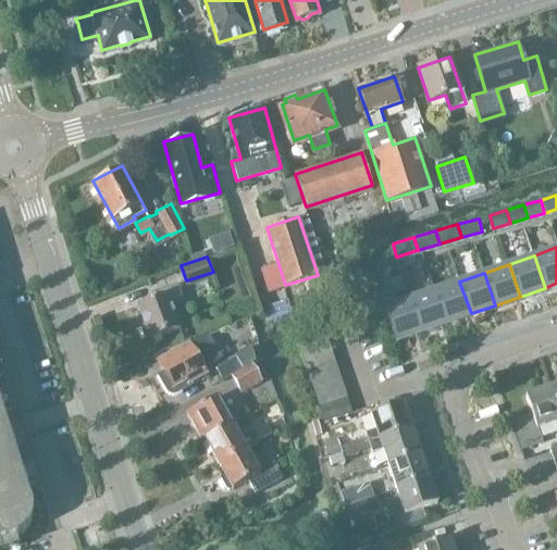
[(423,294),(409,298),(421,330),(446,322),(434,290),(430,277),(419,282),(423,294)]
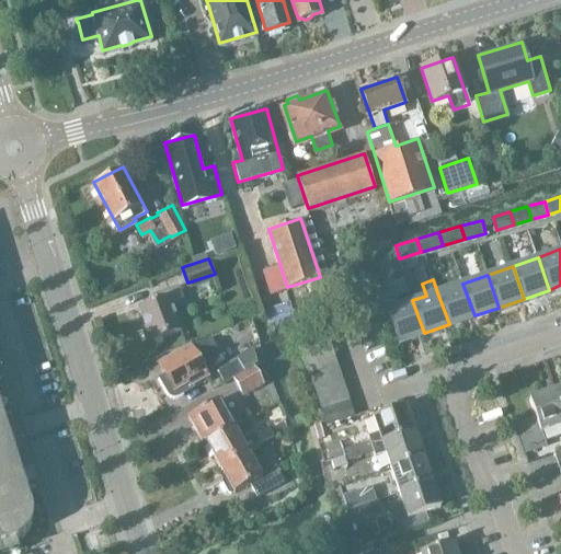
[(152,292),(156,300),(139,307),(147,325),(142,326),(147,341),(181,327),(171,300),(183,296),(178,283),(152,292)]
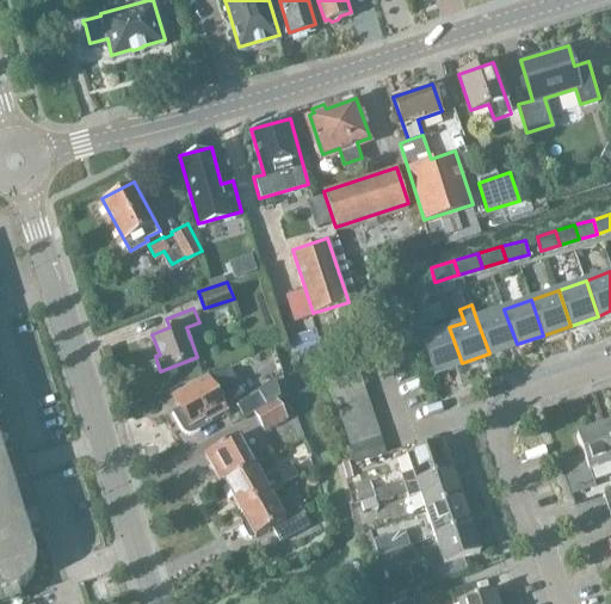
[(492,313),(476,319),(489,353),(517,344),(504,309),(492,313)]
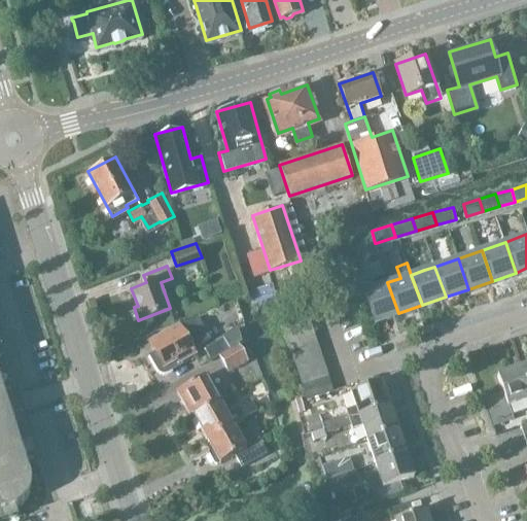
[(387,282),(364,290),(375,321),(398,313),(387,282)]
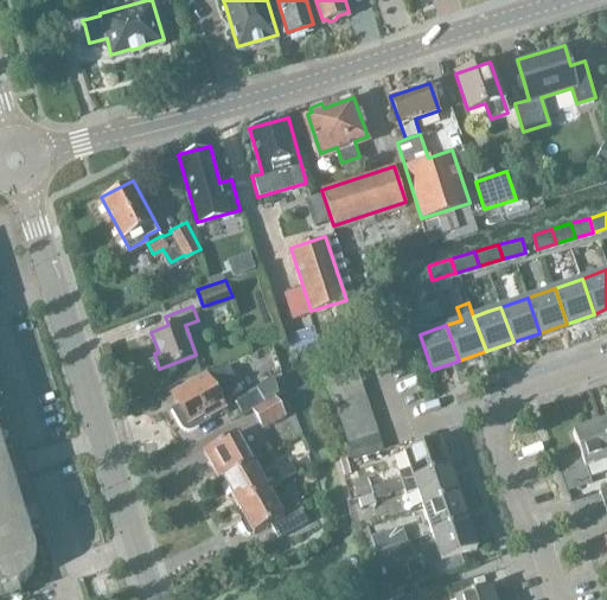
[(206,370),(172,389),(179,402),(172,406),(181,422),(184,423),(186,426),(190,426),(192,425),(209,415),(208,413),(224,403),(222,399),(243,387),(229,362),(206,370)]
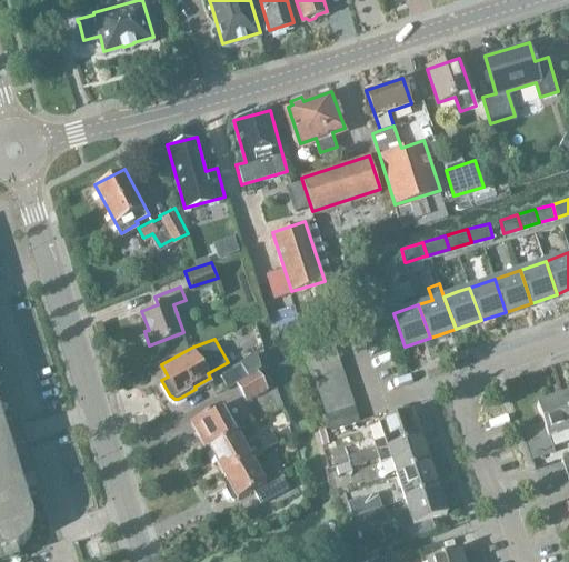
[(306,349),(310,362),(338,353),(333,340),(306,349)]
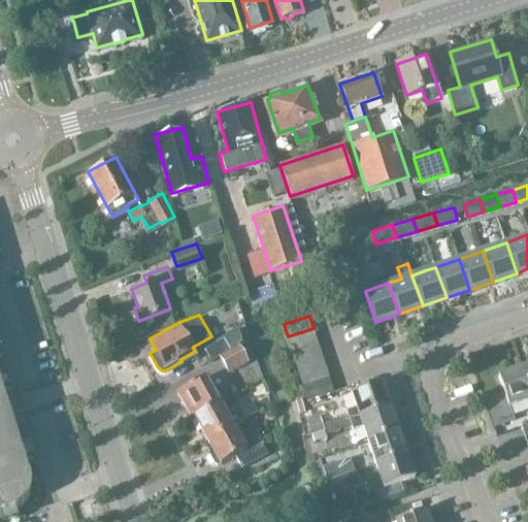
[(288,336),(292,349),(318,340),(314,328),(288,336)]
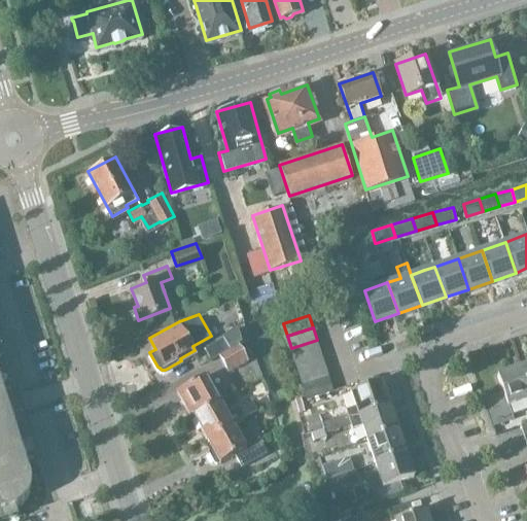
[(223,335),(205,345),(210,356),(219,351),(230,346),(223,335)]
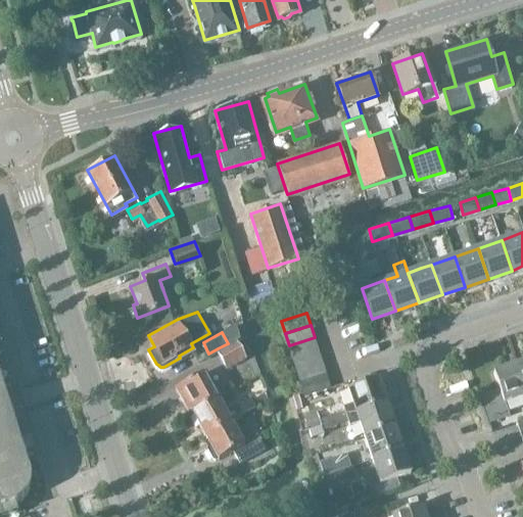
[(0,506),(14,502),(16,501),(18,500),(20,499),(21,497),(24,496),(25,494),(27,491),(28,489),(29,487),(29,485),(30,483),(30,481),(31,479),(31,477),(30,474),(30,472),(29,470),(24,454),(36,450),(14,383),(0,336),(0,506)]
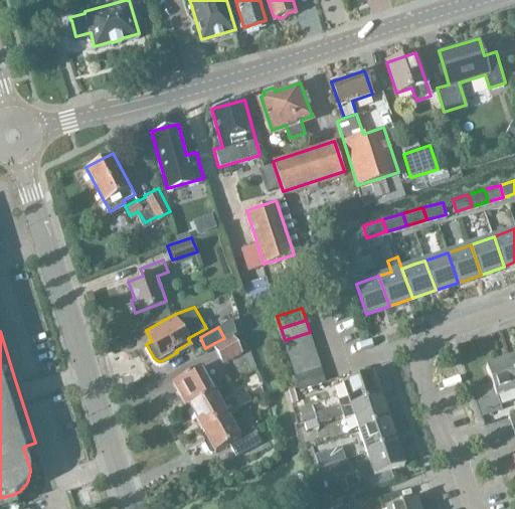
[(285,340),(289,352),(314,344),(310,332),(285,340)]
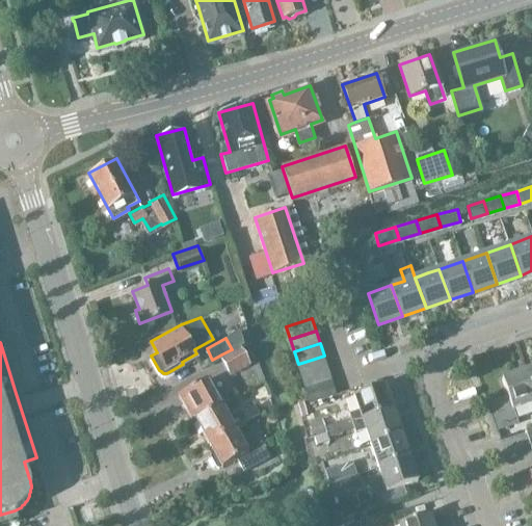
[(232,349),(221,354),(230,370),(248,361),(240,344),(232,349)]
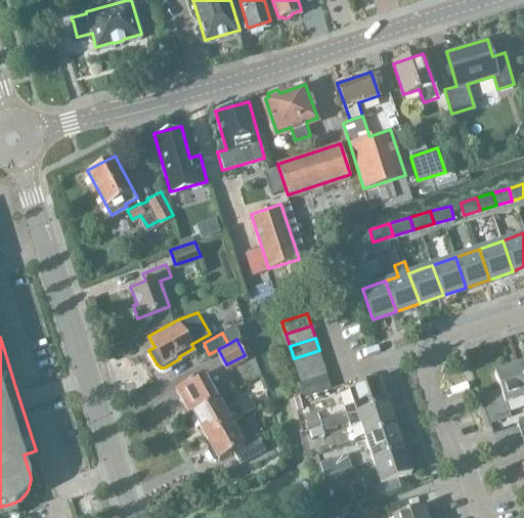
[(294,358),(298,371),(323,362),(319,350),(294,358)]
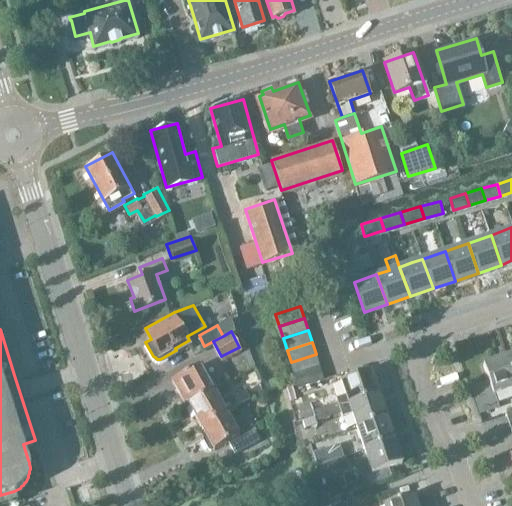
[(511,372),(505,351),(482,359),(493,390),(511,383),(511,372)]
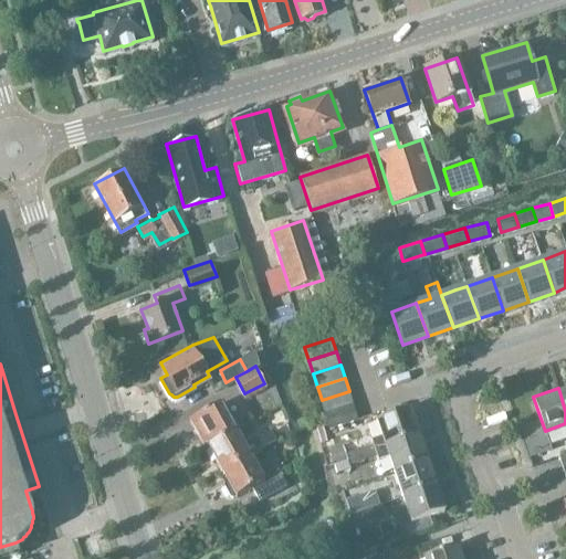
[(322,400),(326,413),(354,404),(349,391),(322,400)]
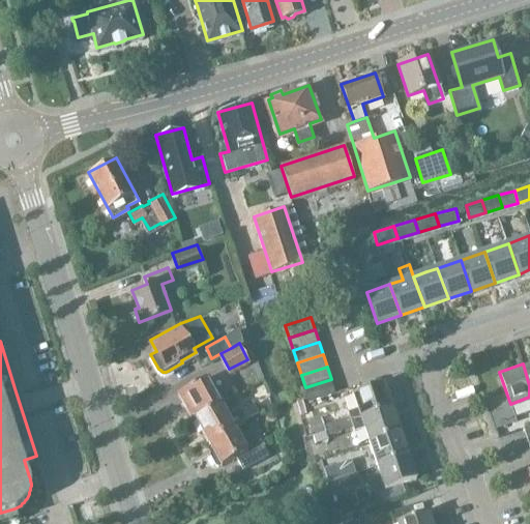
[(219,401),(222,400),(208,374),(178,391),(193,416),(195,414),(219,401)]
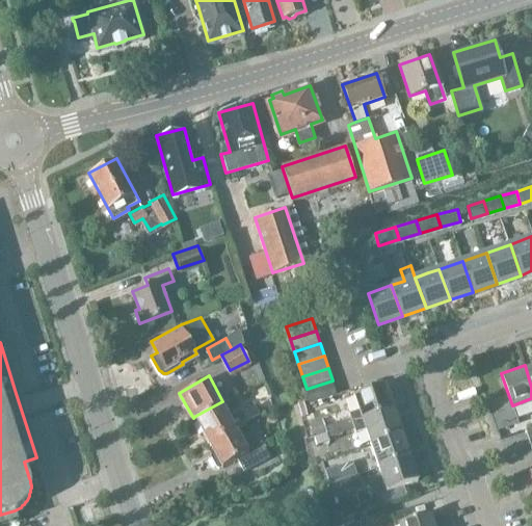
[(307,389),(311,401),(337,393),(333,380),(307,389)]
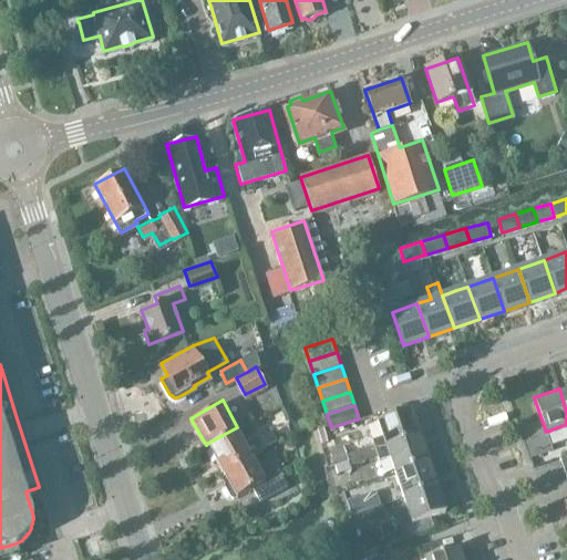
[(375,446),(419,431),(415,421),(418,420),(419,417),(415,407),(413,406),(411,406),(410,405),(377,416),(382,433),(371,436),(373,441),(375,446)]
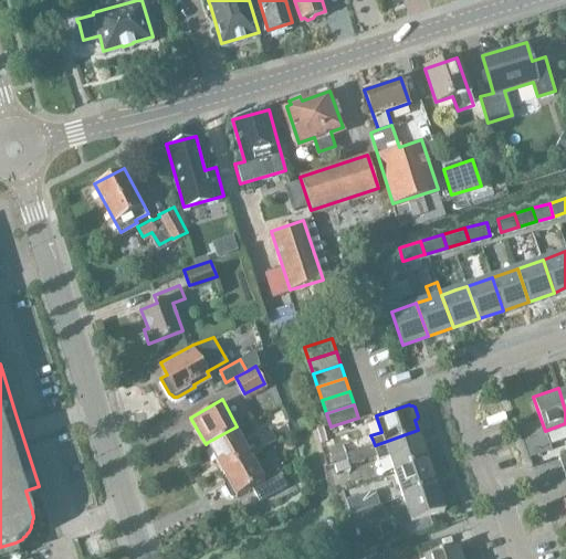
[(258,432),(263,444),(278,436),(271,425),(258,432)]
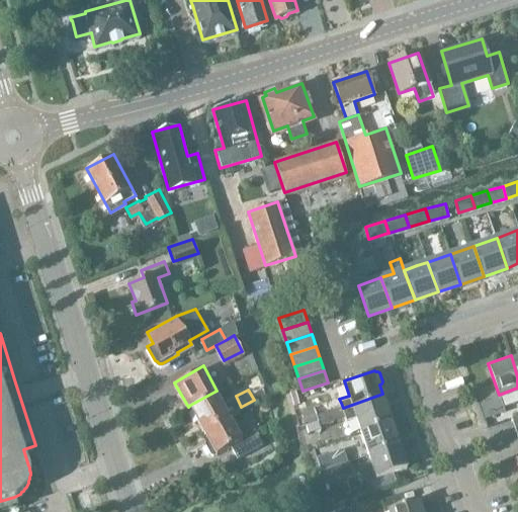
[(190,405),(197,416),(196,416),(203,428),(228,415),(241,407),(236,396),(235,396),(222,404),(214,392),(190,405)]
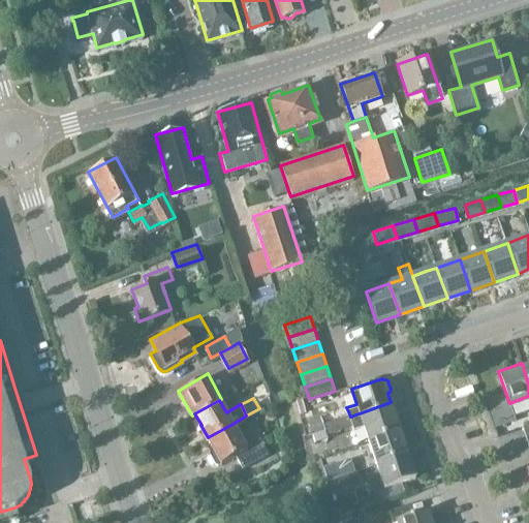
[(348,411),(336,416),(339,426),(351,422),(353,426),(362,423),(367,437),(399,426),(391,402),(350,417),(348,411)]
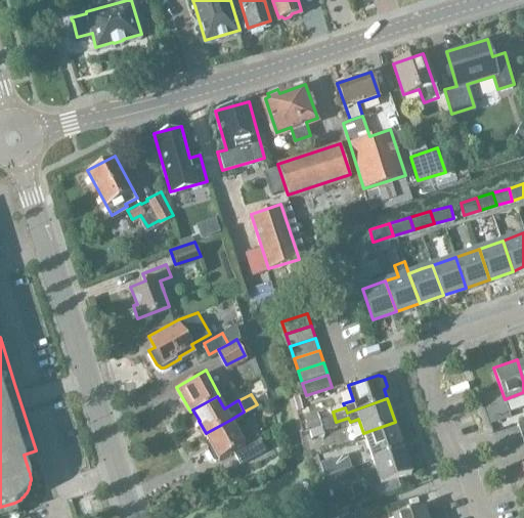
[(511,406),(487,411),(492,445),(516,441),(511,406)]
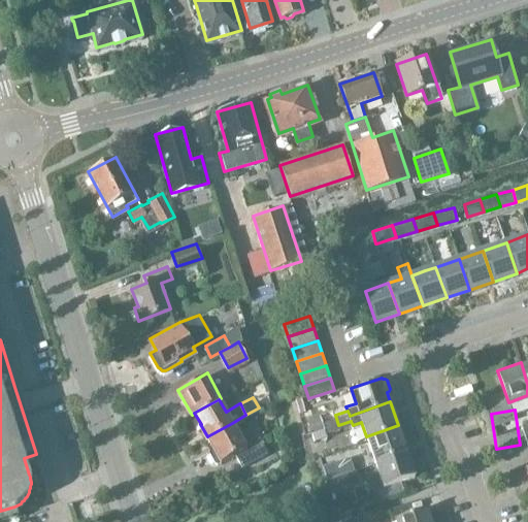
[(327,429),(338,425),(335,415),(324,419),(327,429)]
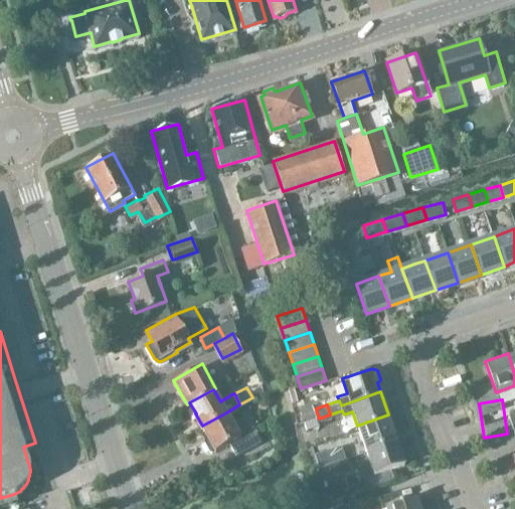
[(226,412),(202,426),(207,435),(205,437),(205,440),(209,448),(212,449),(214,448),(215,449),(229,441),(236,453),(261,440),(253,427),(239,435),(226,412)]
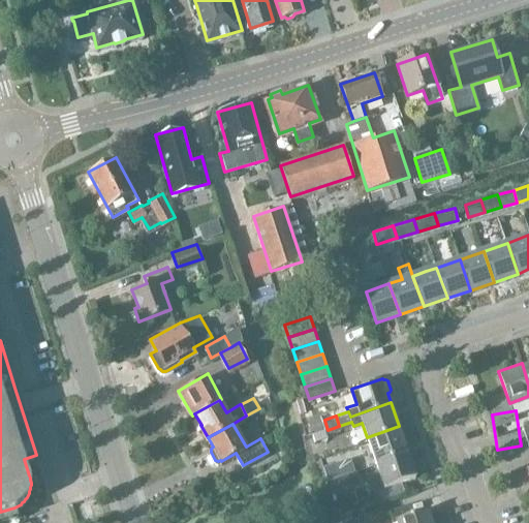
[(399,426),(367,437),(375,461),(407,450),(399,426)]
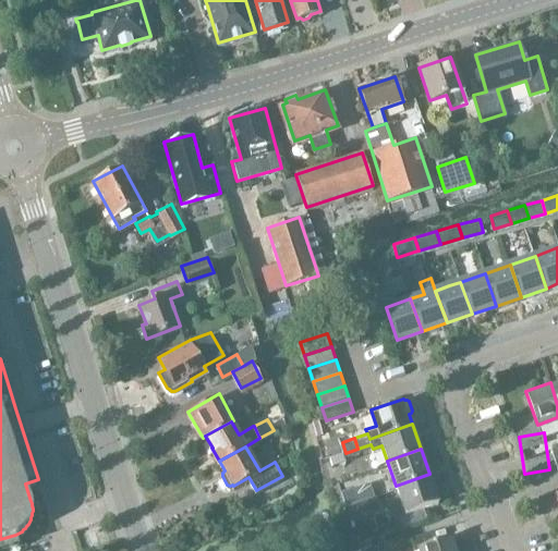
[(429,474),(396,486),(404,511),(438,499),(429,474)]
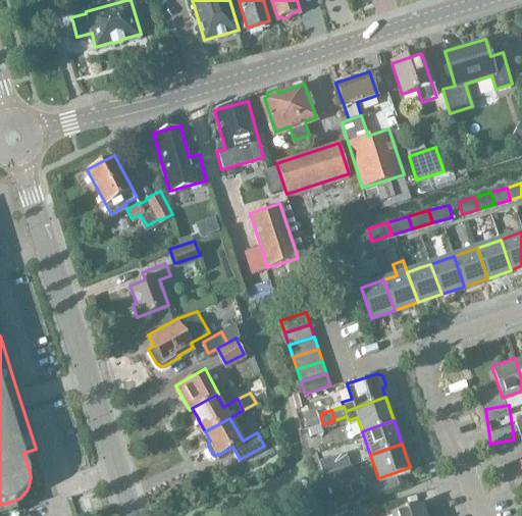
[(320,459),(324,471),(332,469),(328,456),(320,459)]
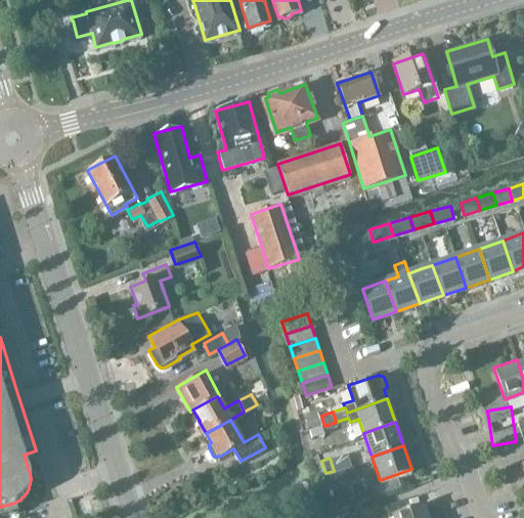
[(357,476),(353,464),(334,471),(325,473),(330,485),(357,476)]
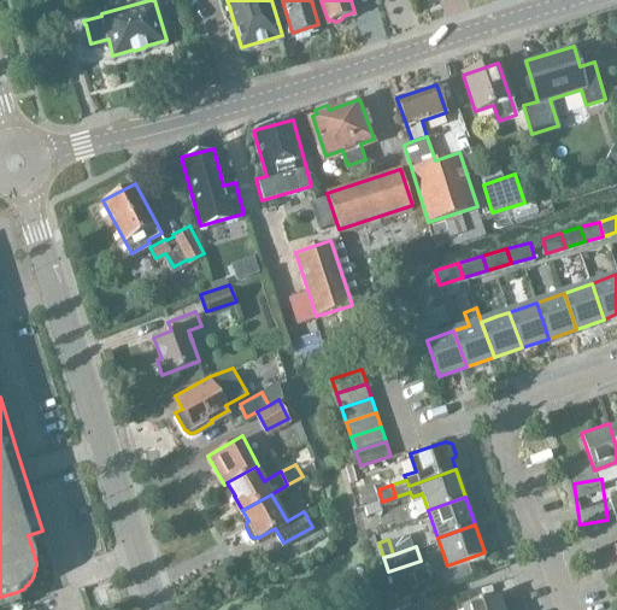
[(504,609),(498,592),(460,604),(462,609),(504,609)]
